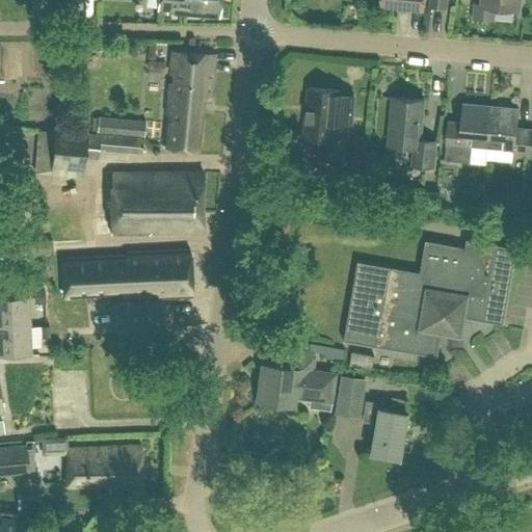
[(157,0),(157,8),(166,8),(166,12),(219,17),(220,0),(157,0)]
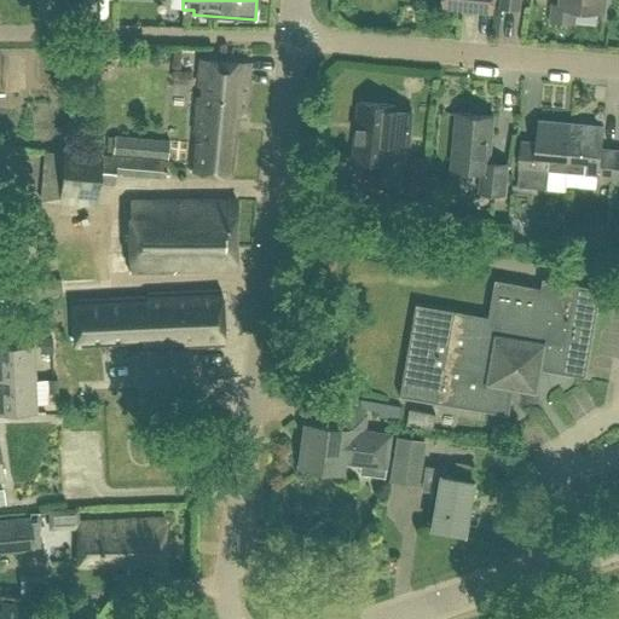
[(443,0),(443,7),(493,13),(493,0),(443,0)]
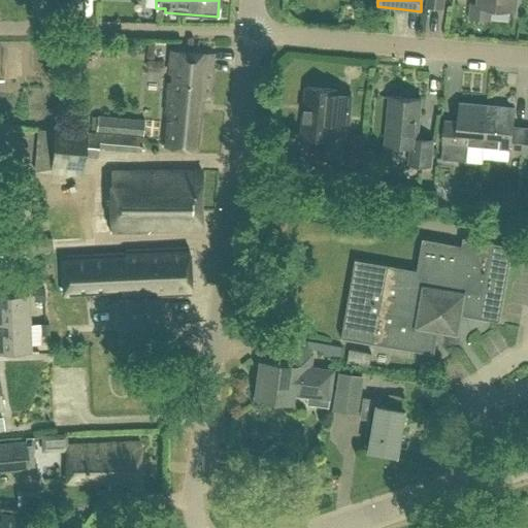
[(477,0),(477,3),(471,3),(469,17),(490,19),(491,6),(515,8),(515,0),(477,0)]
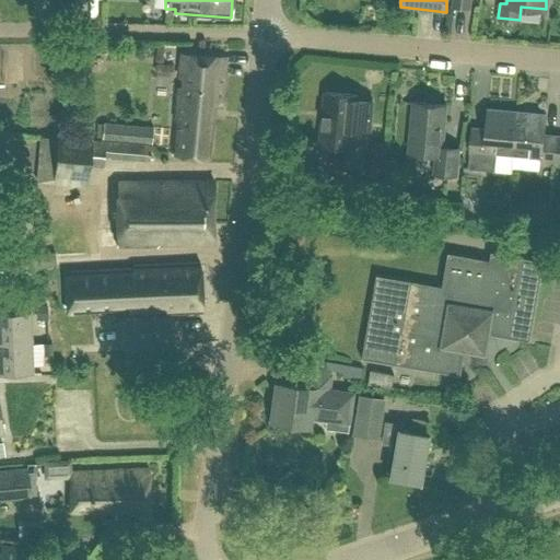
[(225,55),(177,50),(171,130),(177,131),(175,154),(208,156),(212,103),(221,104),(225,55)]
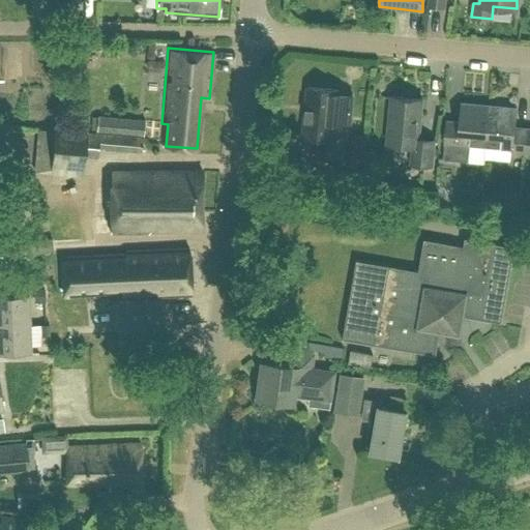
[(339,89),(307,86),(302,136),(319,138),(317,156),(341,159),(343,140),(333,139),(334,126),(351,128),(355,96),(339,94),(339,93),(339,89)]
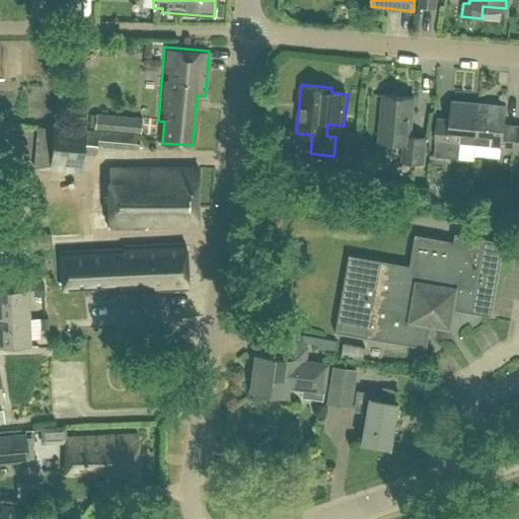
[(414,97),(383,94),(379,140),(403,143),(402,160),(423,162),(425,137),(411,136),(414,97)]
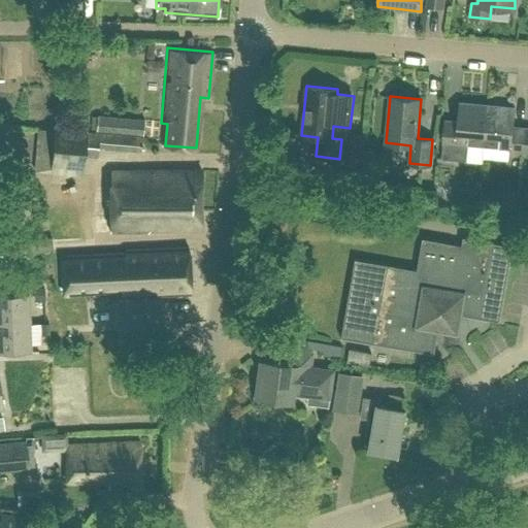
[(466,143),(483,145),(487,105),(460,102),(458,122),(444,121),(441,158),(465,160),(466,143)]
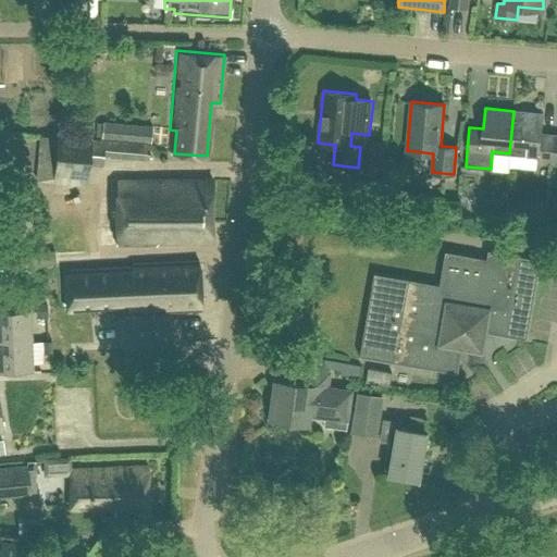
[(536,163),(552,164),(555,135),(541,134),(543,113),(514,111),(509,153),(537,156),(536,163)]
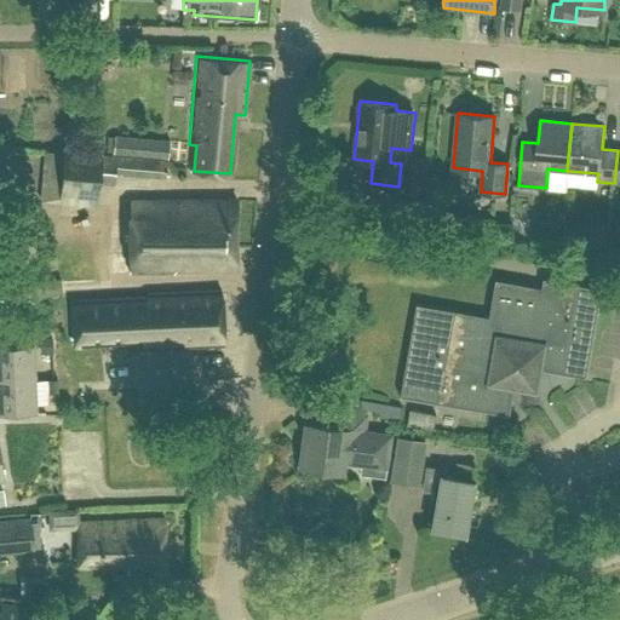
[(168,141),(115,136),(114,153),(166,158),(168,141)]
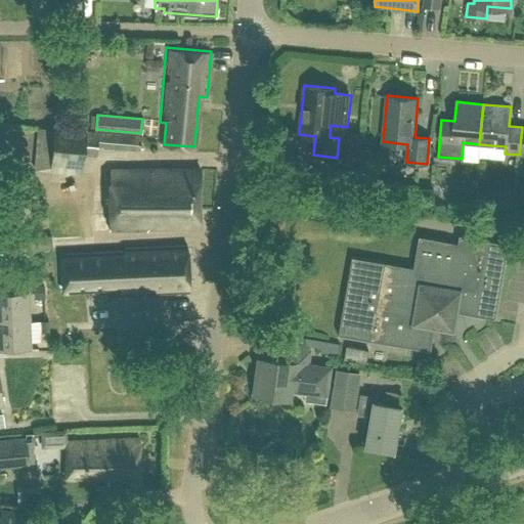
[(140,136),(40,127),(38,150),(50,151),(48,170),(82,173),(83,155),(96,156),(96,146),(139,150),(140,136)]
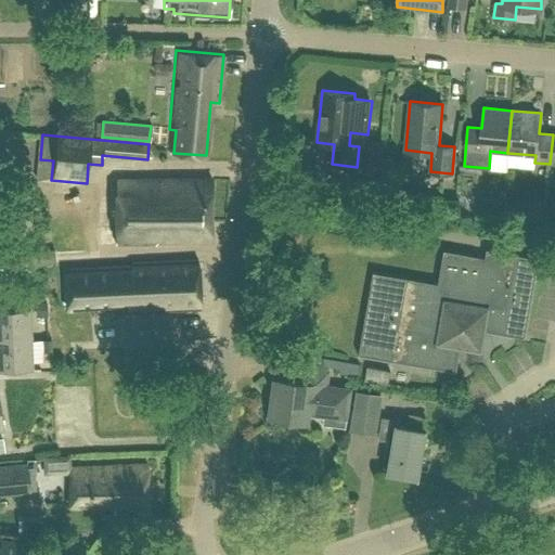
[(364,183),(350,182),(350,193),(378,194),(382,150),(366,149),(364,183)]
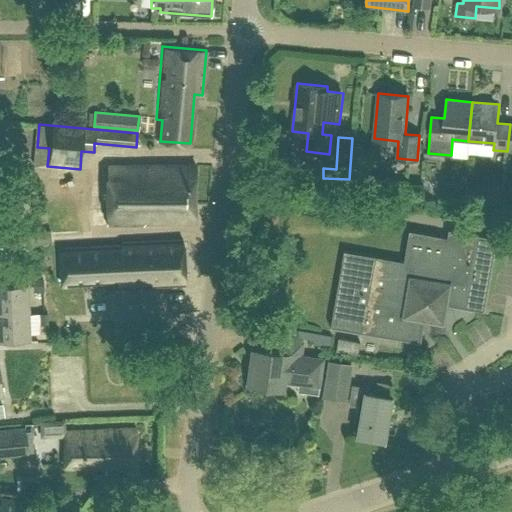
[(194,220),(194,164),(106,164),(106,224),(143,224),(146,221),(194,220)]
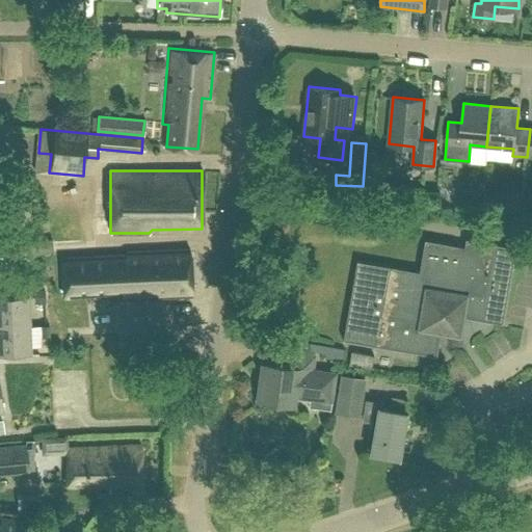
[(513,247),(494,244),(478,241),(477,249),(424,240),(418,272),(354,262),(341,341),(435,357),(440,333),(452,335),(459,329),(461,317),(501,324),(513,247)]
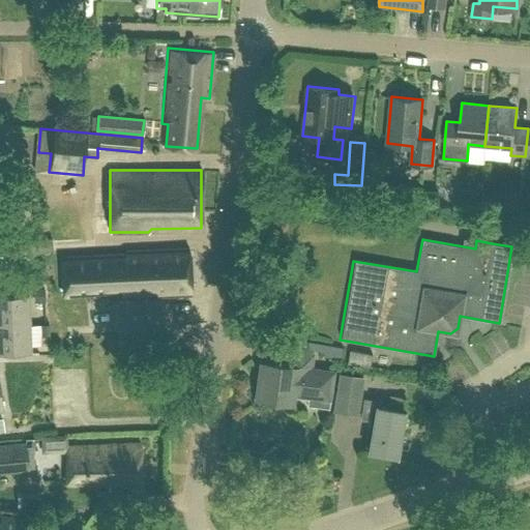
[(192,294),(189,246),(126,249),(126,254),(63,256),(64,294),(118,291),(118,297),(192,294)]
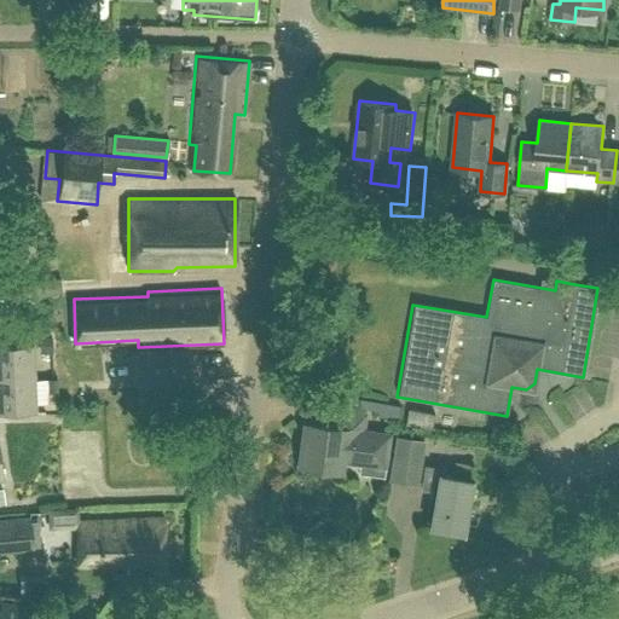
[(0,343),(0,376),(35,376),(34,342),(0,343)]
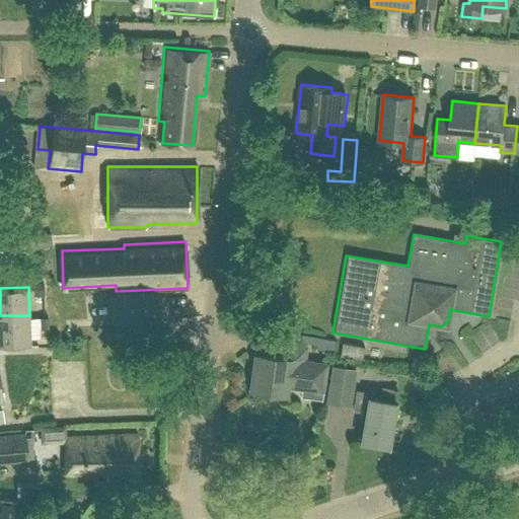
[(0,344),(30,343),(29,315),(0,315),(0,344)]
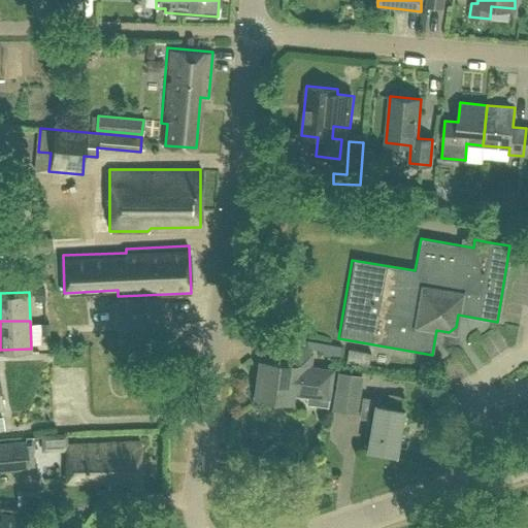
[(311,354),(284,350),(282,364),(259,361),(254,397),(292,402),(294,391),(301,392),(301,396),(327,399),(331,369),(310,366),(311,354)]
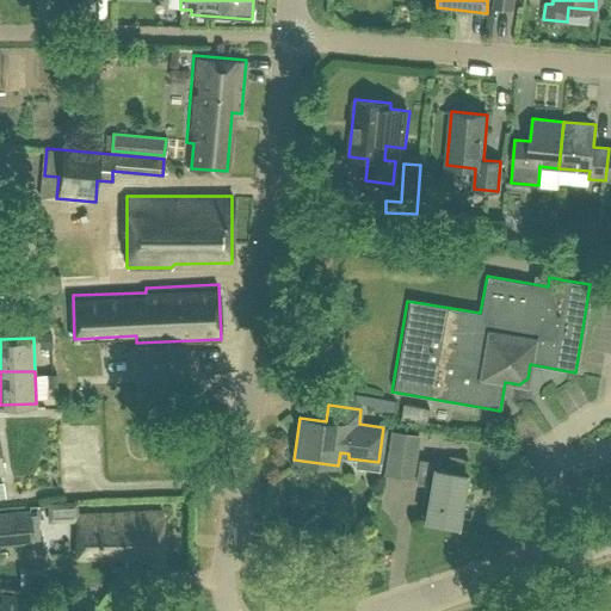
[(419,436),(389,431),(382,473),(413,477),(419,436)]
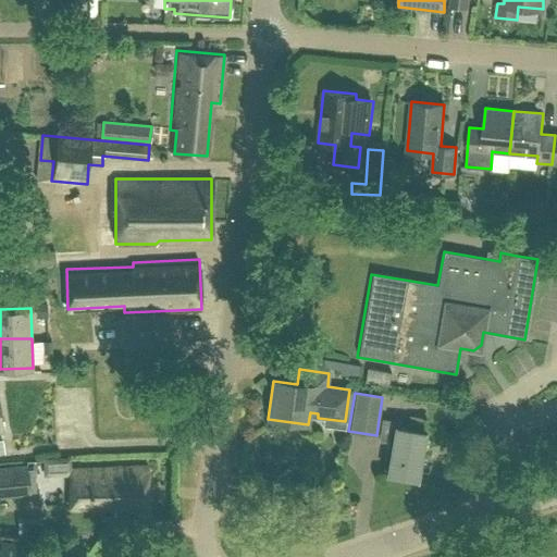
[(400,419),(396,418),(395,421),(383,419),(379,438),(390,441),(386,461),(390,461),(387,473),(417,479),(425,431),(398,426),(400,419)]
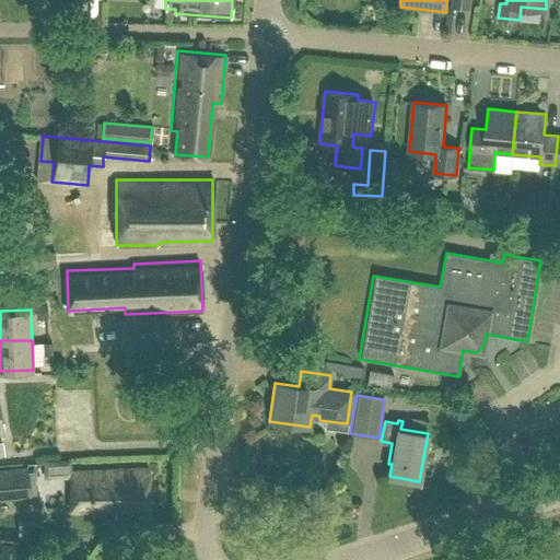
[(13,442),(0,442),(0,462),(14,462),(13,442)]
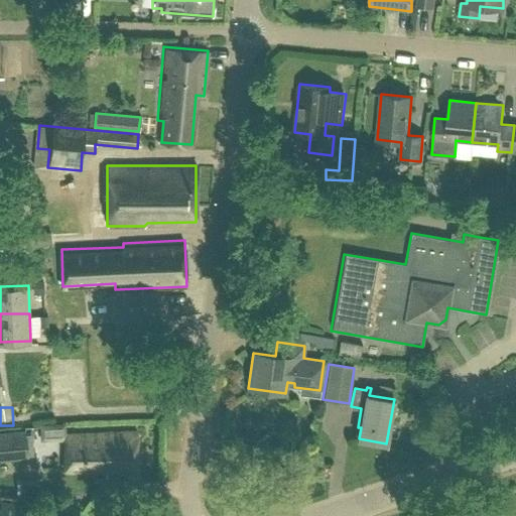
[(58,426),(39,427),(41,454),(59,453),(58,426)]
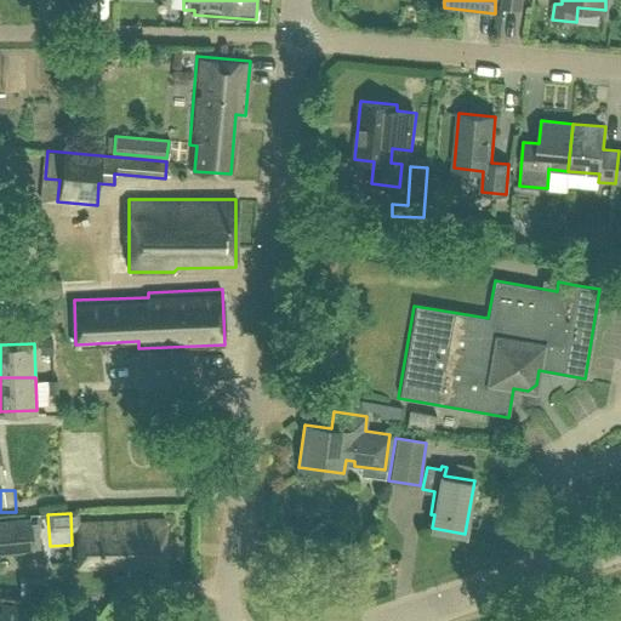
[(0,553),(34,551),(30,518),(0,522),(0,553)]
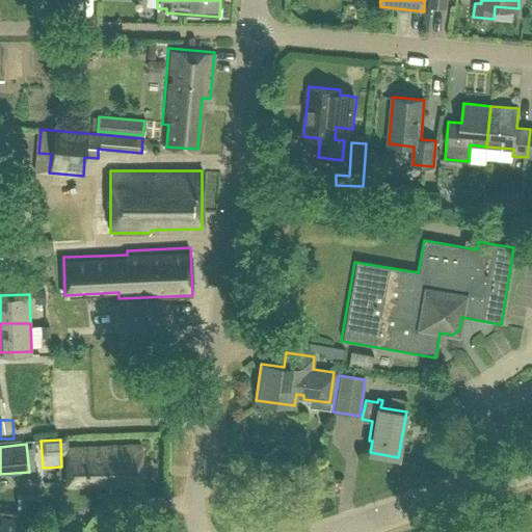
[(141,491),(140,445),(65,446),(67,483),(108,482),(108,493),(141,491)]
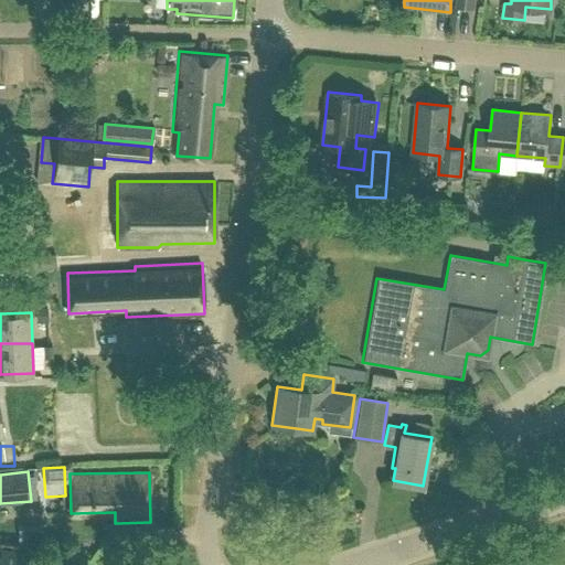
[(25,539),(43,539),(43,522),(25,522),(25,539)]
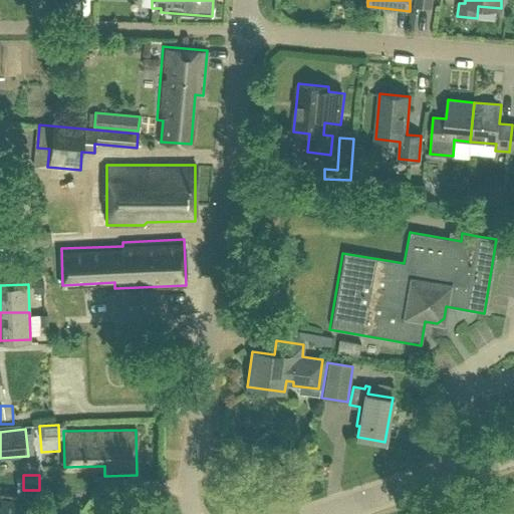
[(0,513),(53,513),(55,505),(1,499),(0,504),(0,513)]
